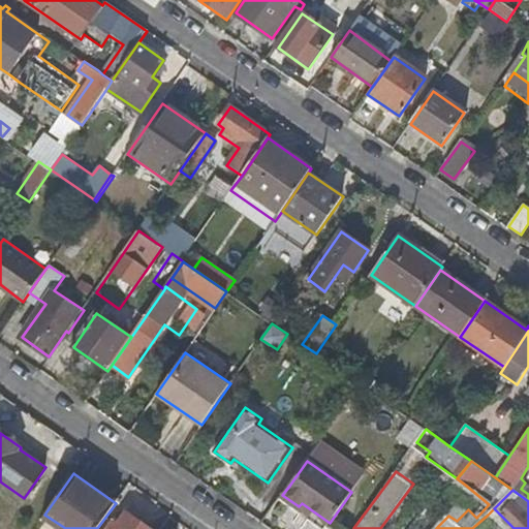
[(497,515),(493,509),(487,516),(491,521),(497,515)]
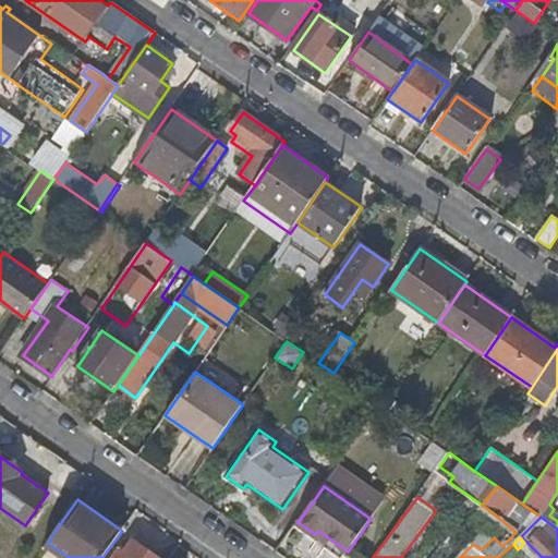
[(111,557),(159,557),(133,541),(124,553),(119,549),(111,557)]
